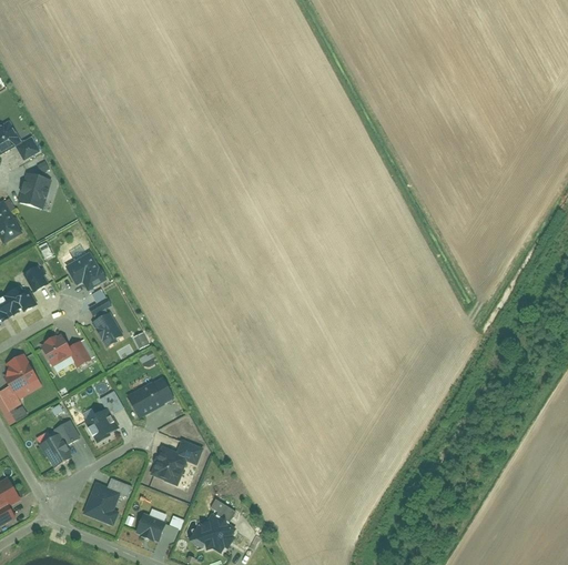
[(9,121),(0,125),(0,153),(16,145),(23,159),(39,150),(31,137),(21,143),(9,121)]
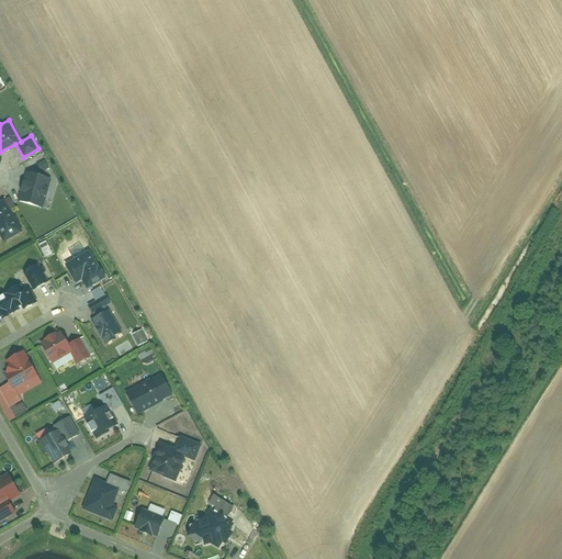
[(48,176),(25,170),(18,201),(42,207),(48,176)]
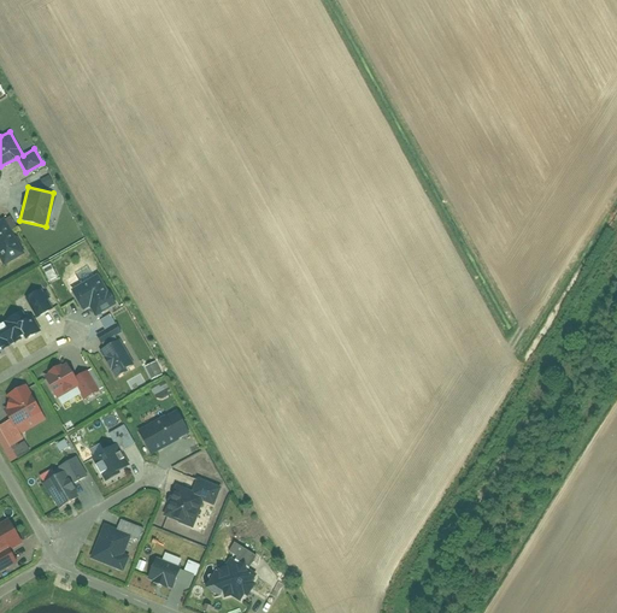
[(5,219),(0,220),(0,258),(3,263),(18,255),(27,251),(5,219)]
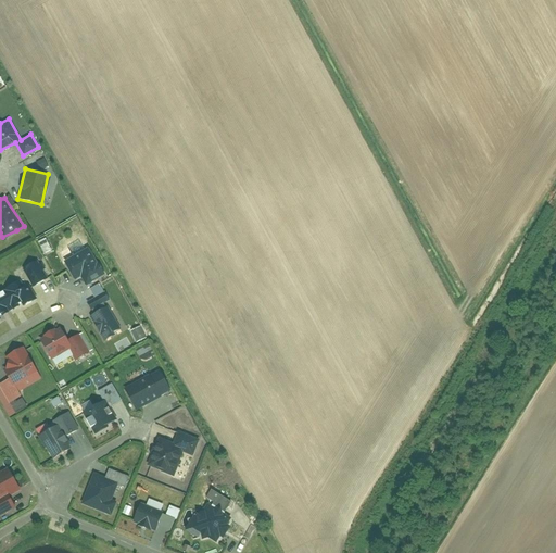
[(41,250),(50,248),(46,236),(38,238),(41,250)]
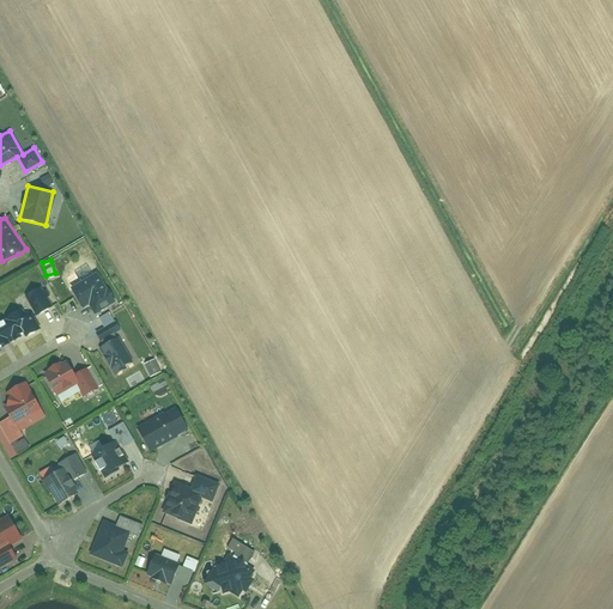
[(98,272),(68,287),(79,305),(87,300),(92,309),(114,298),(98,272)]
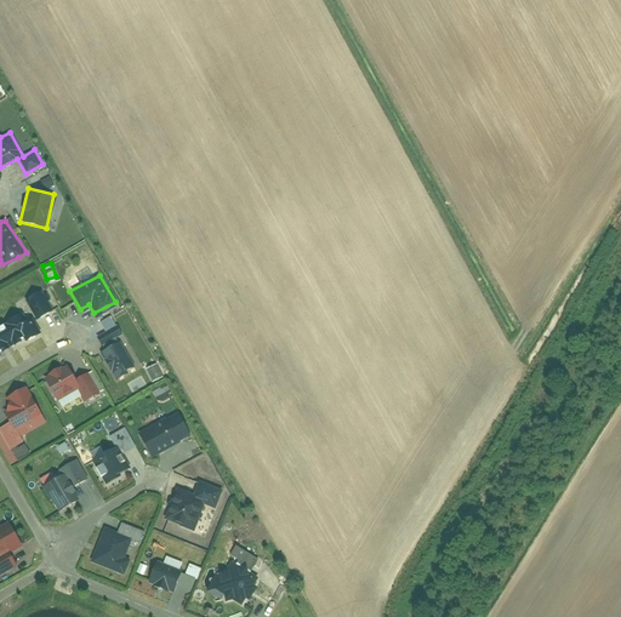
[(43,289),(26,298),(38,318),(53,308),(43,289)]
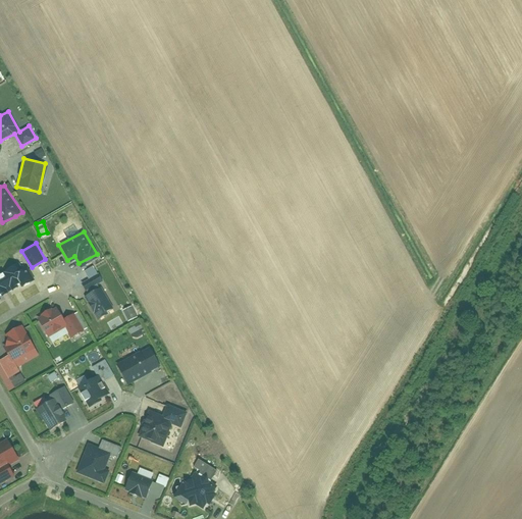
[(19,262),(0,273),(10,290),(20,283),(22,287),(35,278),(28,266),(23,268),(19,262)]
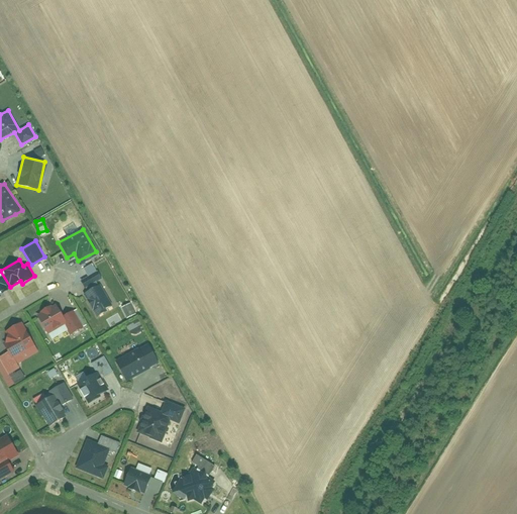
[(10,287),(0,271),(0,270),(0,296),(2,296),(0,292),(10,287)]
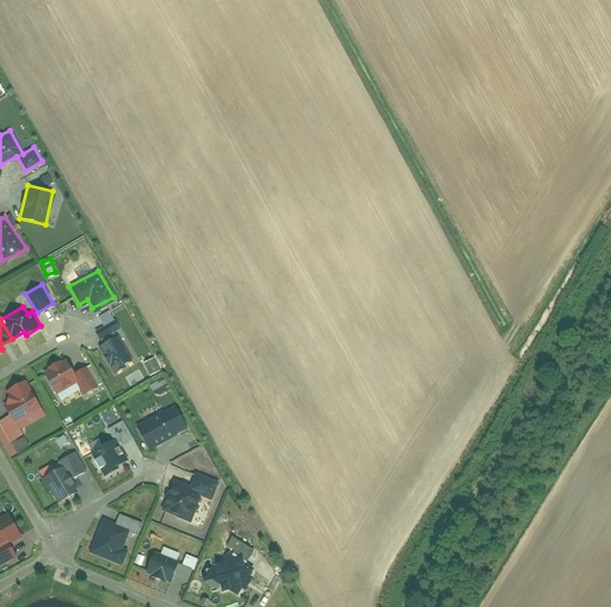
[(115,319),(94,329),(99,338),(119,327),(115,319)]
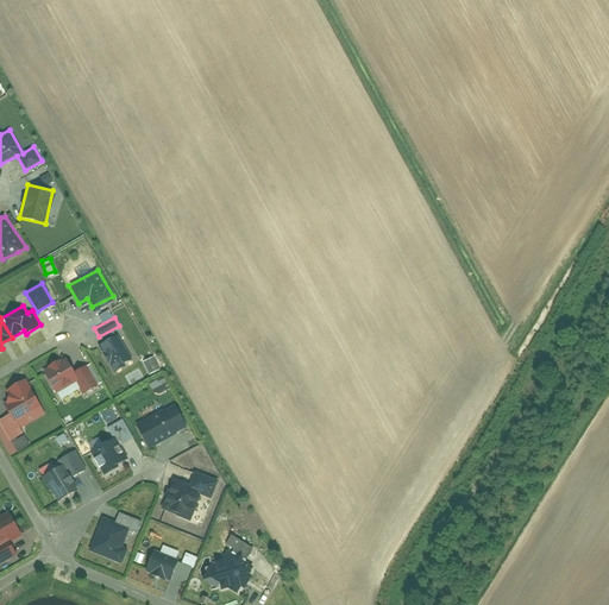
[(130,360),(114,334),(98,344),(113,371),(130,360)]
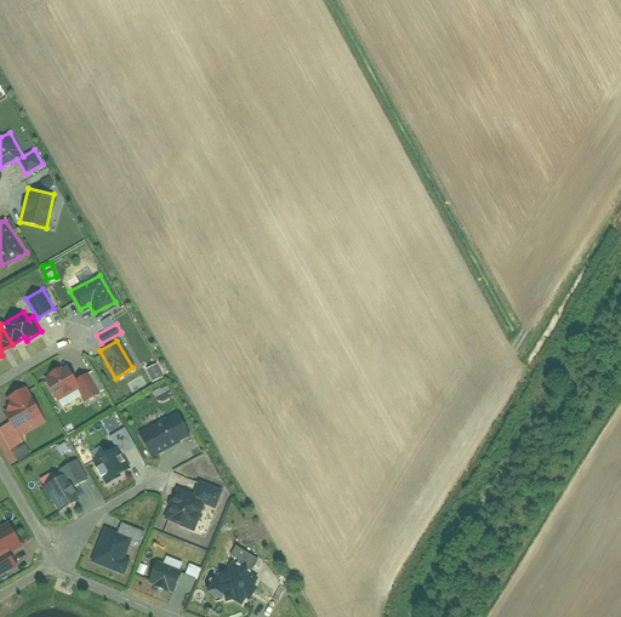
[(144,366),(151,380),(163,375),(155,360),(144,366)]
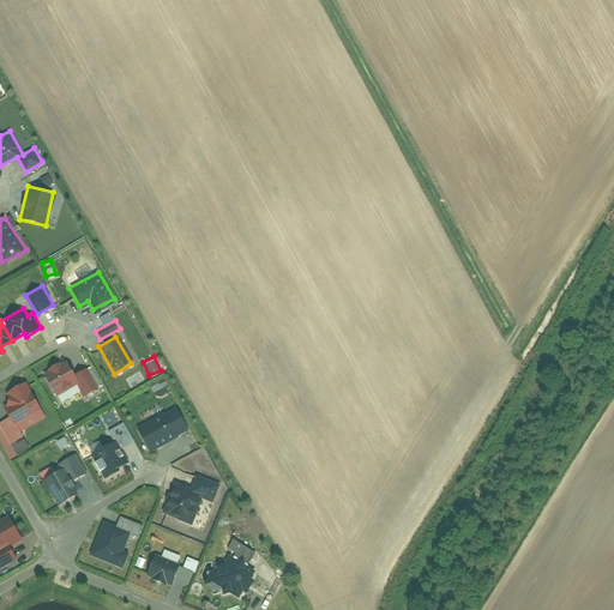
[(65,360),(42,372),(54,393),(77,381),(65,360)]
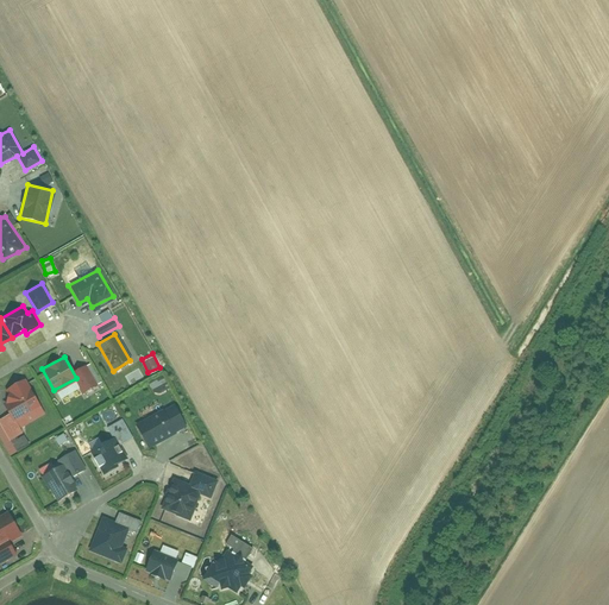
[(154,391),(167,385),(162,375),(149,380),(154,391)]
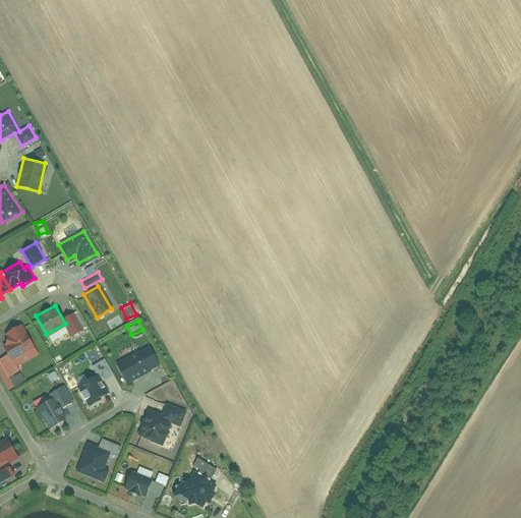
[(34,346),(20,323),(5,332),(7,335),(4,339),(4,343),(2,343),(11,359),(34,346)]
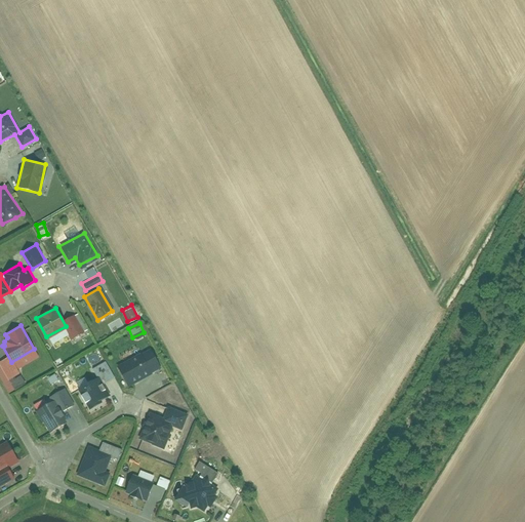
[(150,349),(118,364),(128,384),(152,371),(151,369),(159,365),(150,349)]
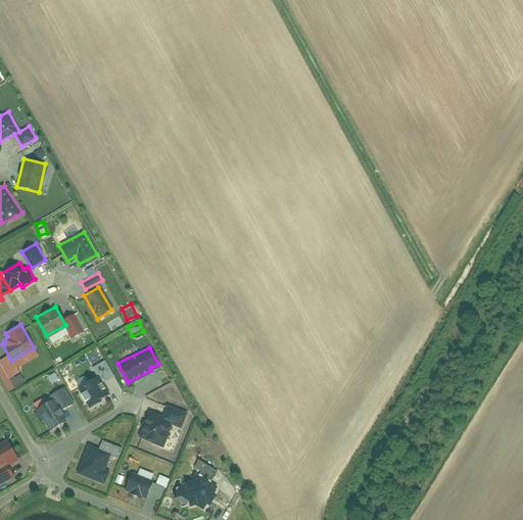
[(76,386),(88,409),(102,400),(101,398),(111,393),(99,373),(76,386)]
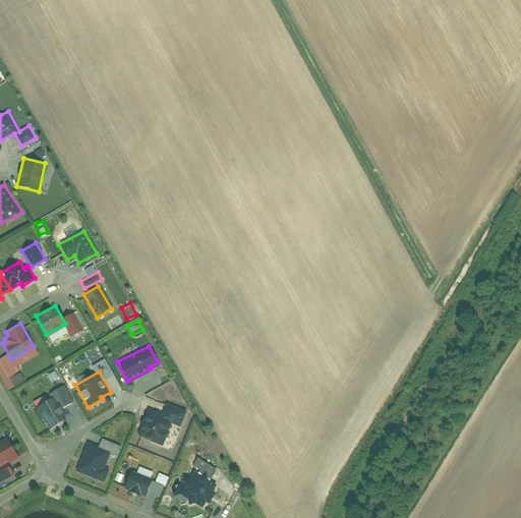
[(53,399),(35,407),(48,428),(65,419),(53,399)]
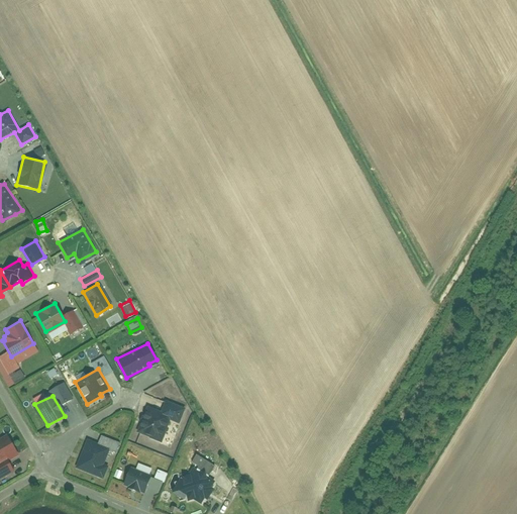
[(161,410),(146,404),(136,431),(162,441),(170,419),(179,422),(185,407),(165,399),(161,410)]
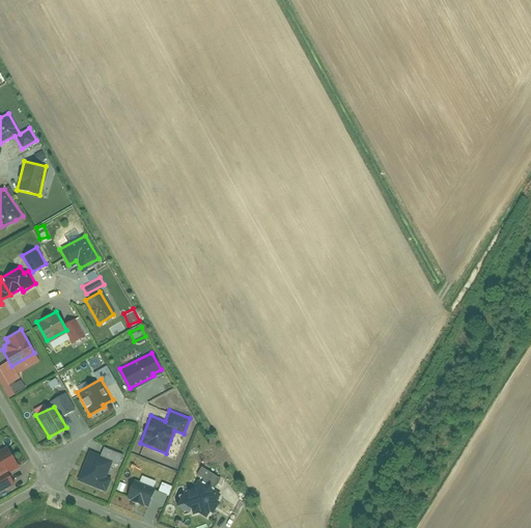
[(0,450),(0,487),(11,480),(5,470),(15,465),(6,447),(0,450)]
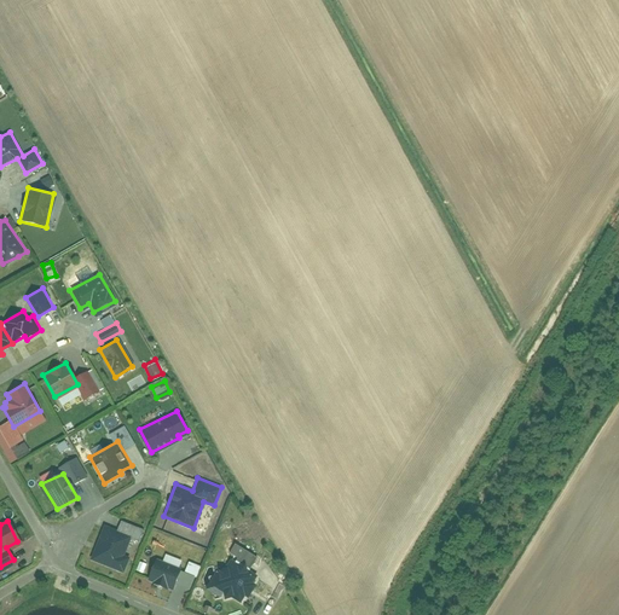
[(132,534),(103,523),(90,558),(123,572),(129,556),(123,553),(132,534)]
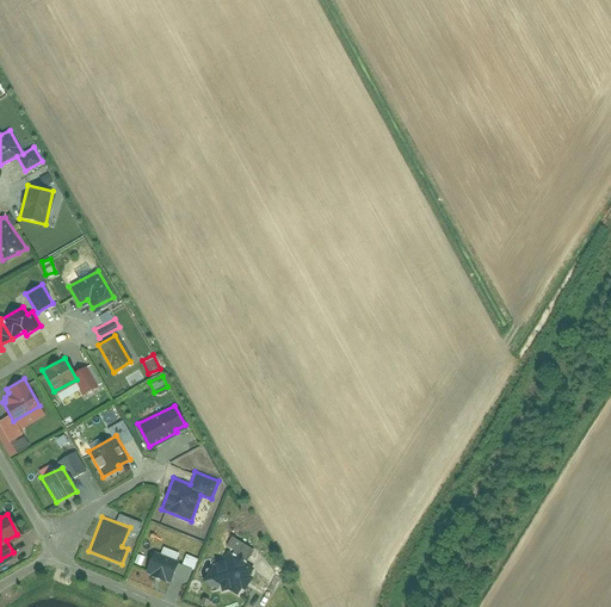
[(203,580),(217,588),(220,583),(236,594),(241,587),(245,589),(253,576),(251,574),(254,567),(227,550),(216,568),(211,565),(203,580)]
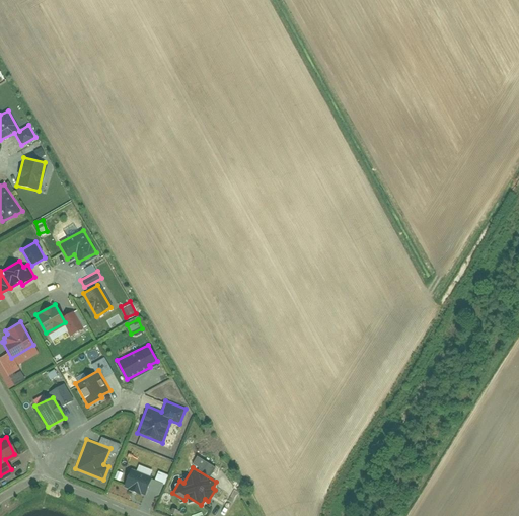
[(151,476),(131,468),(124,486),(144,494),(151,476)]
